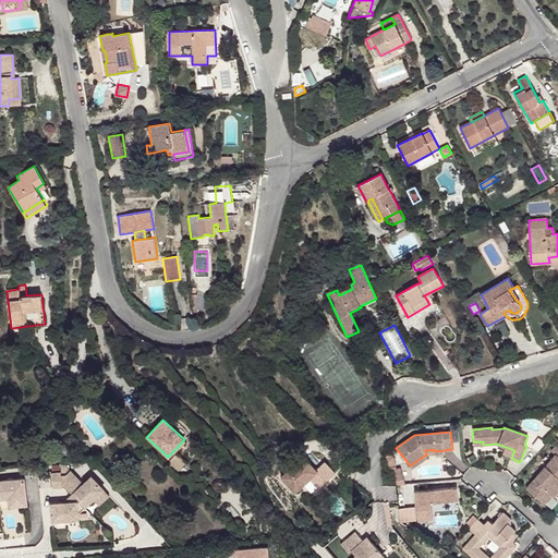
[(525,488),(543,504),(550,495),(553,497),(557,490),(557,444),(550,451),(555,455),(525,488)]
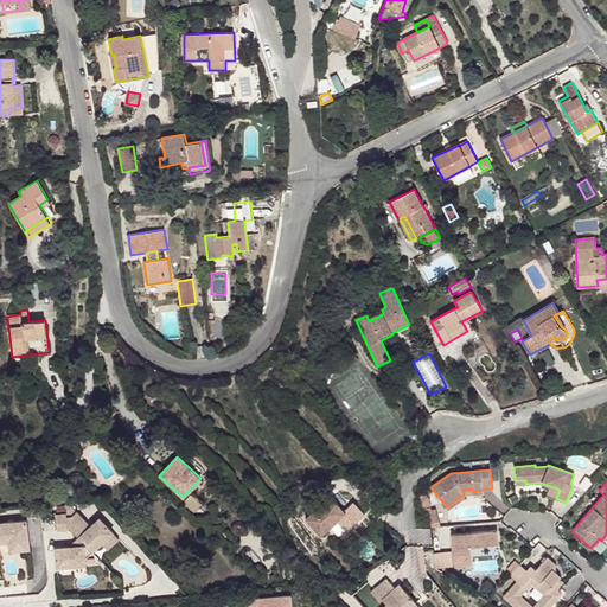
[(556,498),(560,490),(550,486),(547,494),(556,498)]
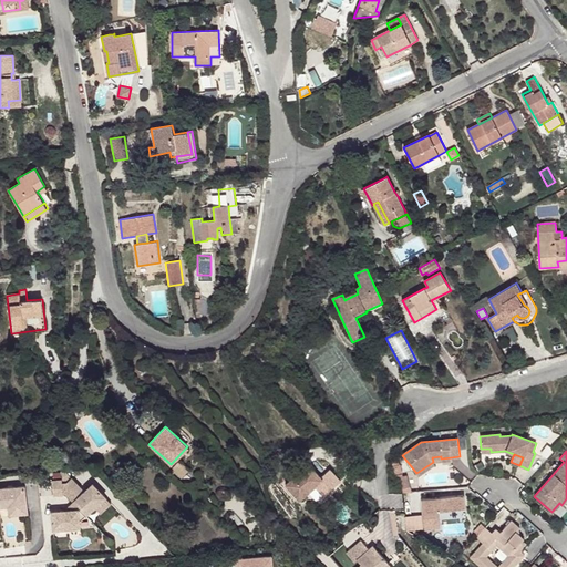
[(182,477),(189,470),(179,461),(172,468),(182,477)]
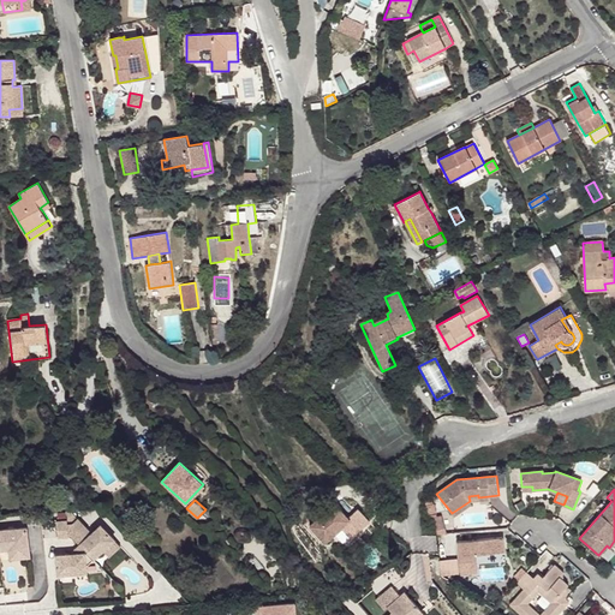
[(470,501),(452,513),(454,517),(471,503),(470,501)]
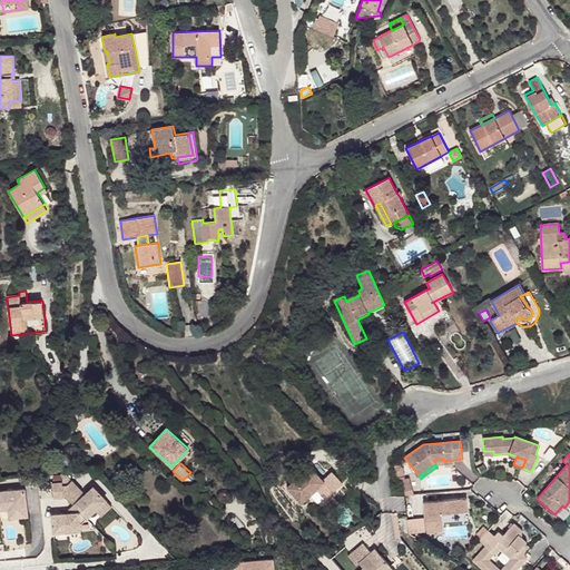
[(286,489),(301,504),(324,482),(311,467),(304,472),(295,481),(286,489)]
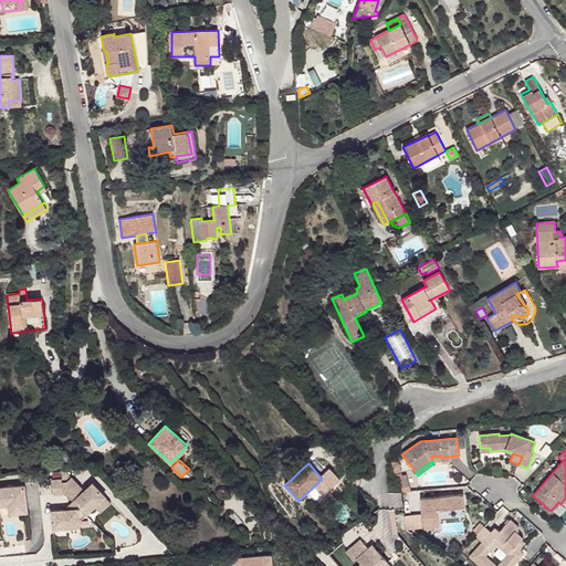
[(293,478),(302,469),(296,463),(287,471),(293,478)]
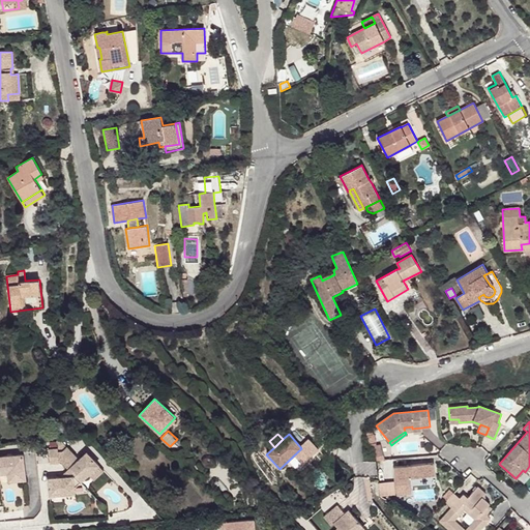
[(170,446),(160,438),(158,441),(168,449),(170,446)]
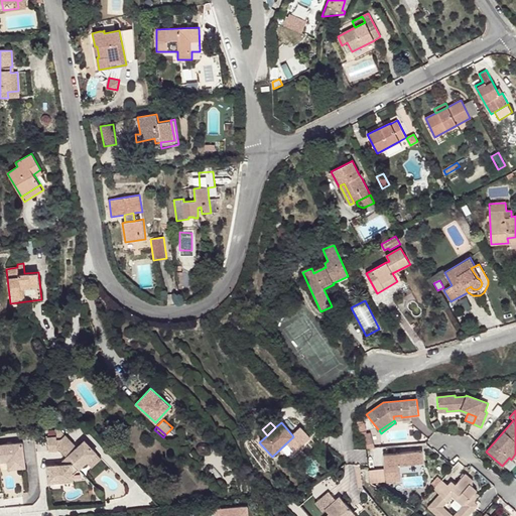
[(55,436),(56,442),(65,434),(59,429),(55,429),(55,436)]
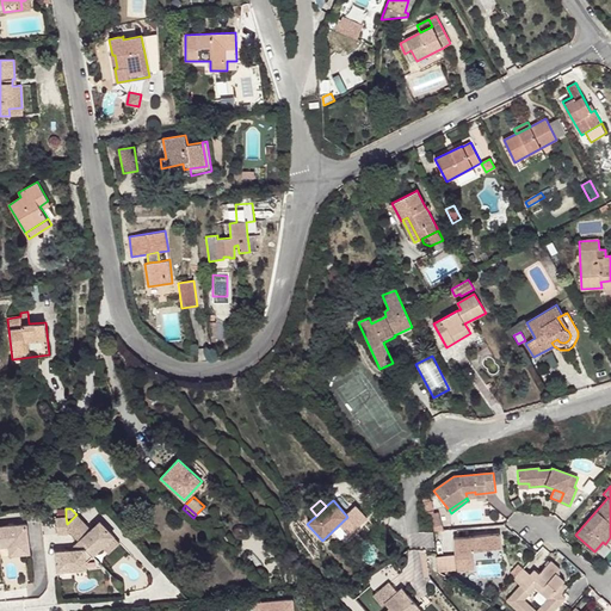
[(427,512),(432,529),(442,526),(438,512),(436,513),(434,510),(427,512)]
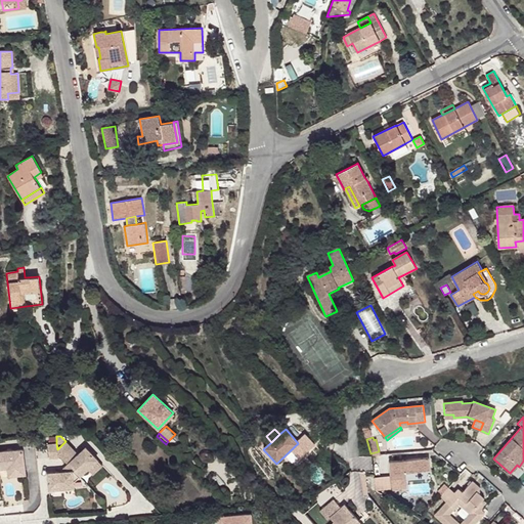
[(68,465),(79,476),(87,469),(97,460),(86,447),(78,454),(75,457),(71,452),(74,450),(66,441),(57,449),(57,453),(60,456),(68,465)]
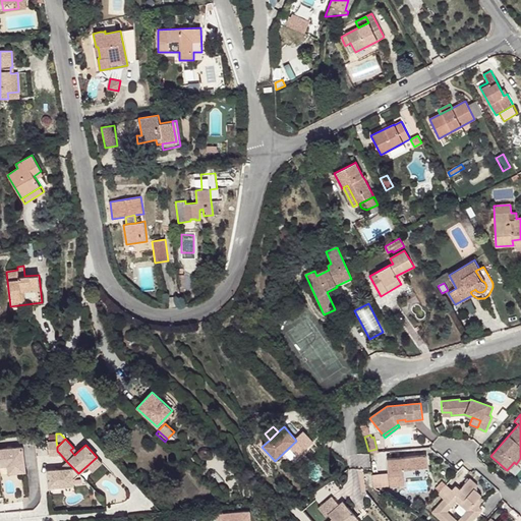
[(48,442),(49,455),(60,454),(57,451),(57,447),(56,441),(49,442),(48,442)]
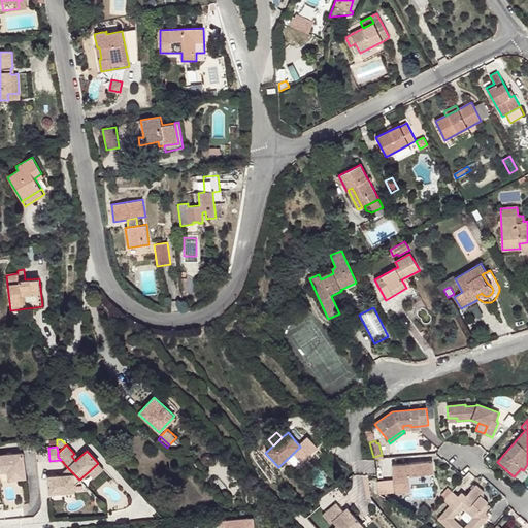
[(0,471),(7,471),(25,469),(23,453),(0,455),(0,471)]
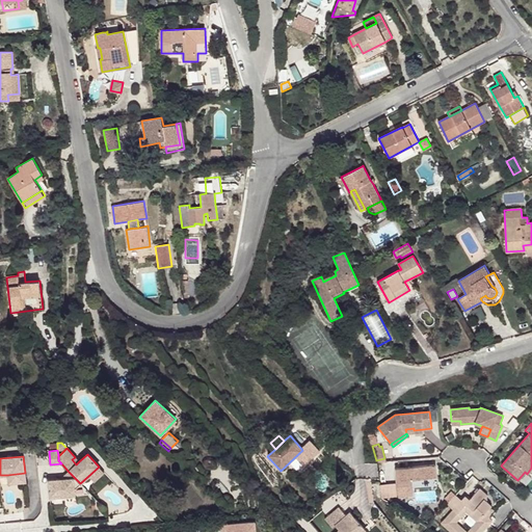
[(396,469),(399,498),(413,497),(410,480),(436,478),(435,464),(396,469)]
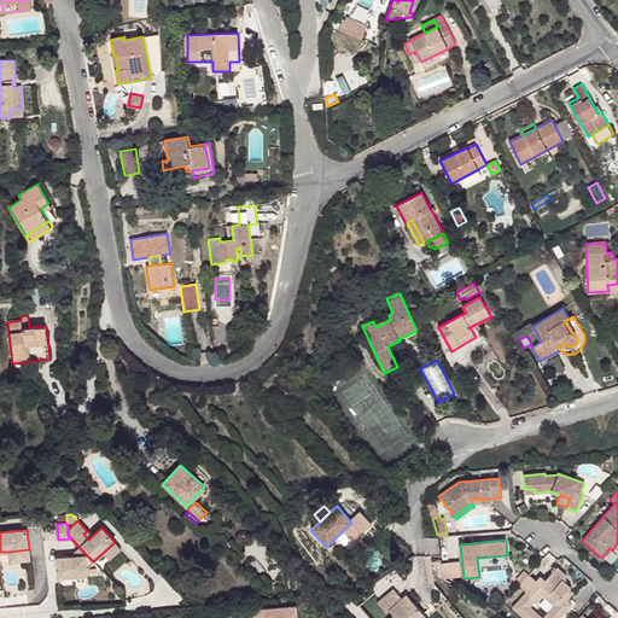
[(121,549),(115,542),(103,553),(109,560),(121,549)]
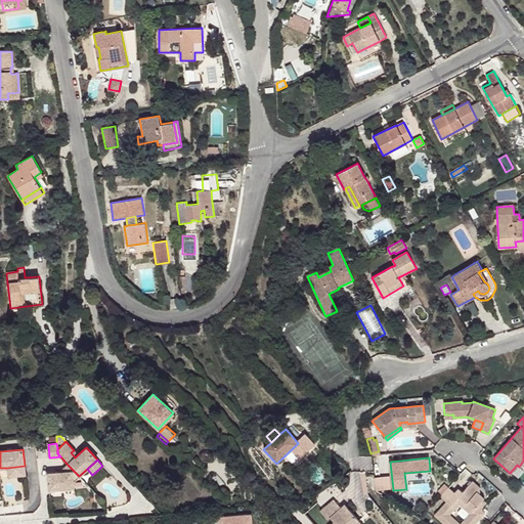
[(47,473),(49,489),(74,487),(73,482),(79,476),(68,465),(60,472),(47,473)]
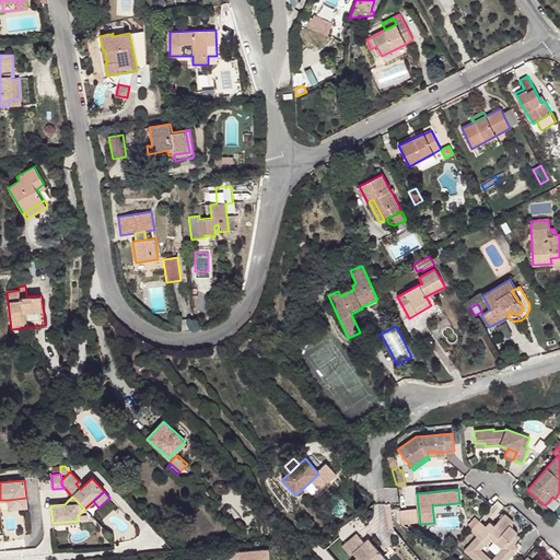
[(27,506),(26,498),(8,500),(8,509),(27,506)]
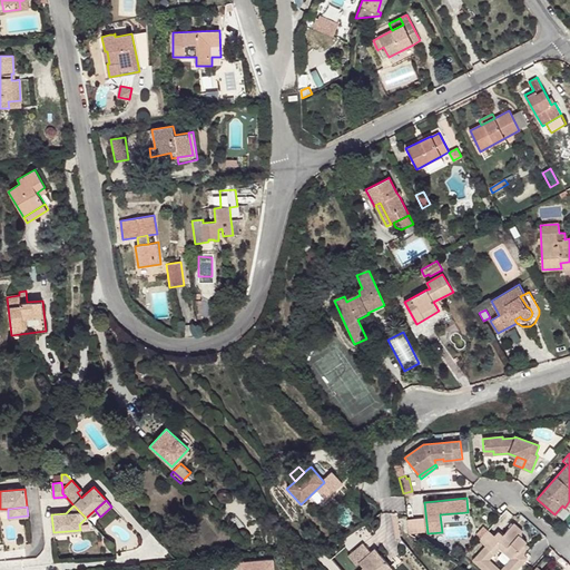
[(406,520),(409,534),(425,533),(423,518),(406,520)]
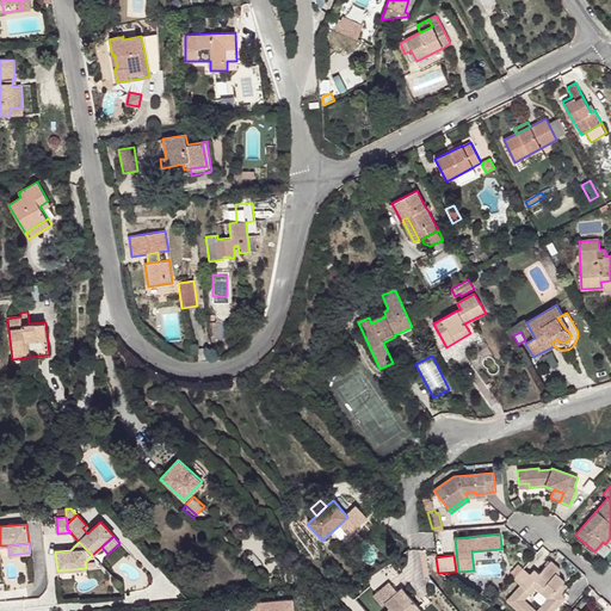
[(550,561),(538,574),(535,569),(530,574),(519,586),(506,602),(517,610),(553,610),(566,598),(557,590),(565,581),(556,574),(560,569),(550,561)]
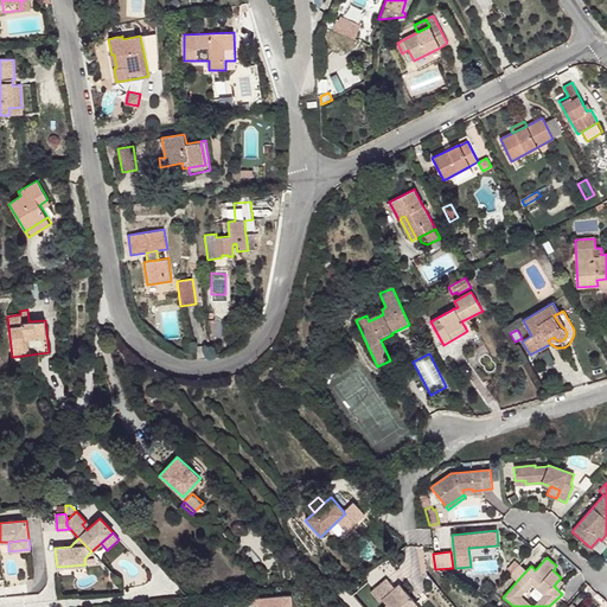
[(508,569),(512,574),(521,564),(515,560),(508,569)]
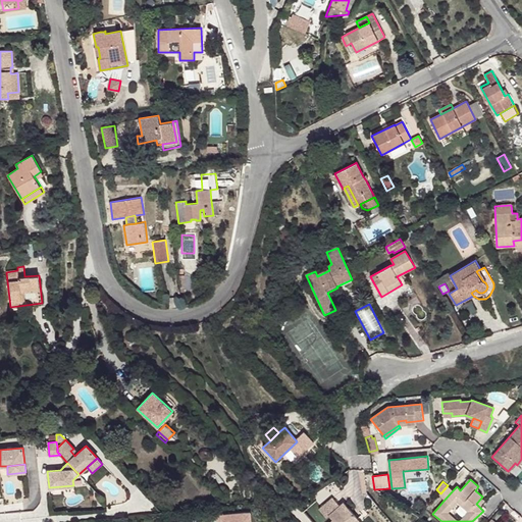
[(444,501),(453,490),(449,486),(439,497),(444,501)]
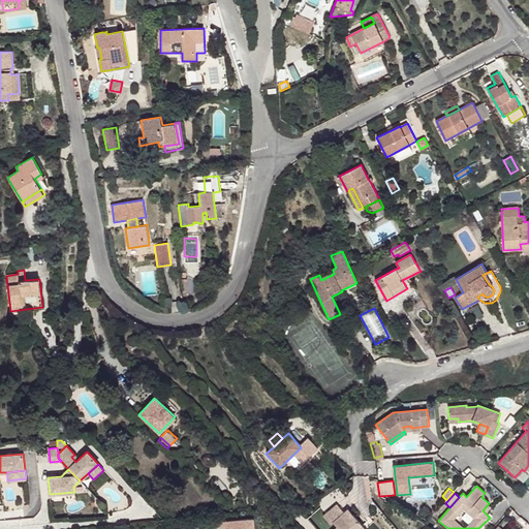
[(359,528),(363,526),(347,508),(343,511),(337,503),(322,516),(331,525),(334,523),(338,528),(336,528),(359,528)]
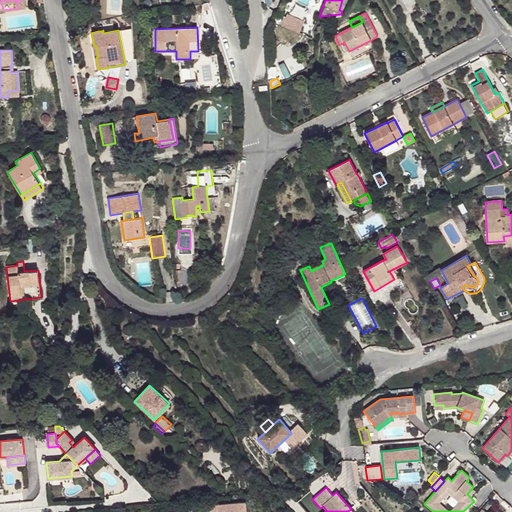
[(245,511),(244,502),(241,502),(214,505),(214,511),(245,511)]
